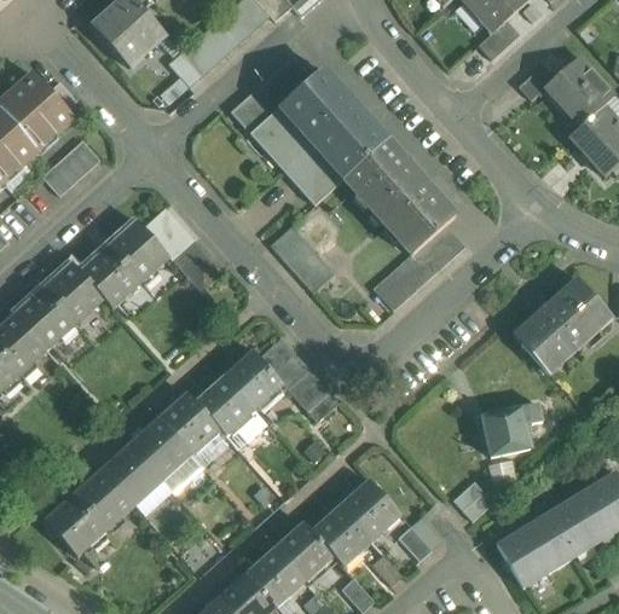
[(166,35),(134,0),(116,0),(91,23),(129,67),(166,35)]
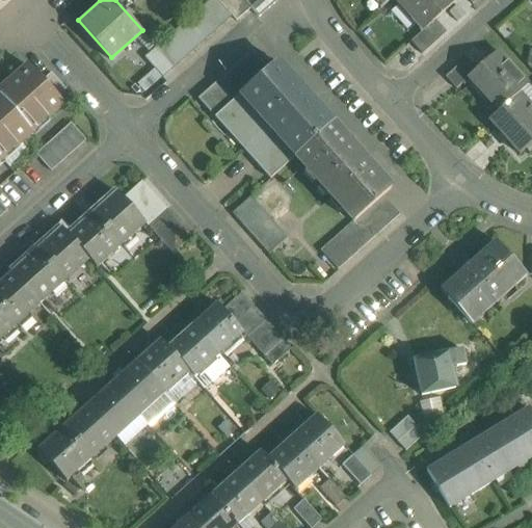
[(220,0),(232,14),(237,18),(250,5),(246,0),(220,0)]
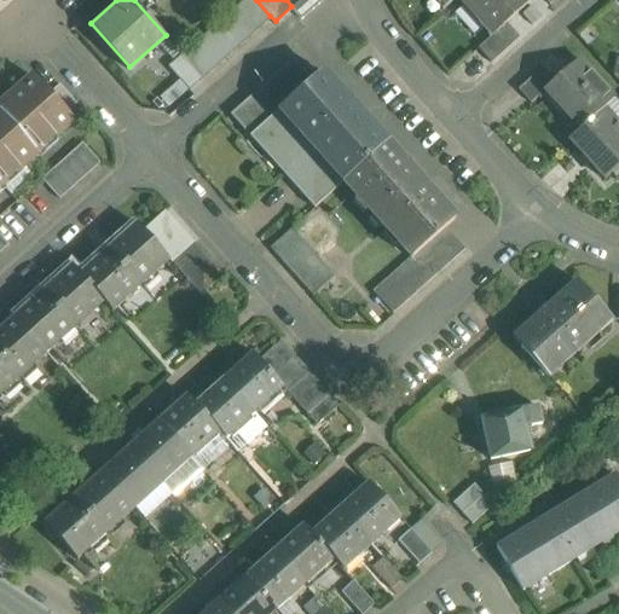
[(287,0),(291,6),(301,16),(319,0),(287,0)]
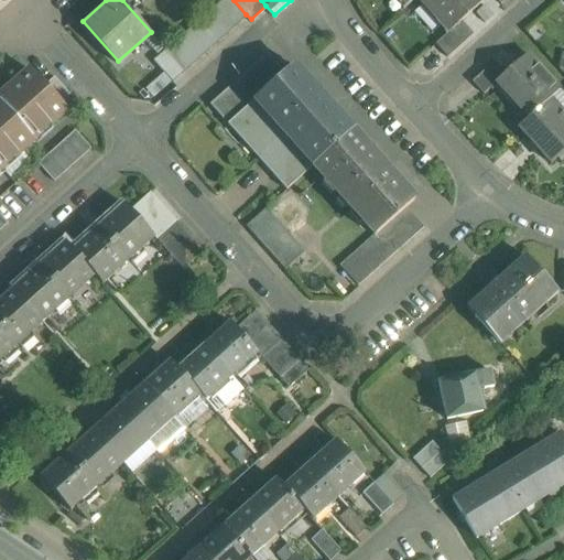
[(481,0),(425,0),(449,28),(461,18),(481,0)]
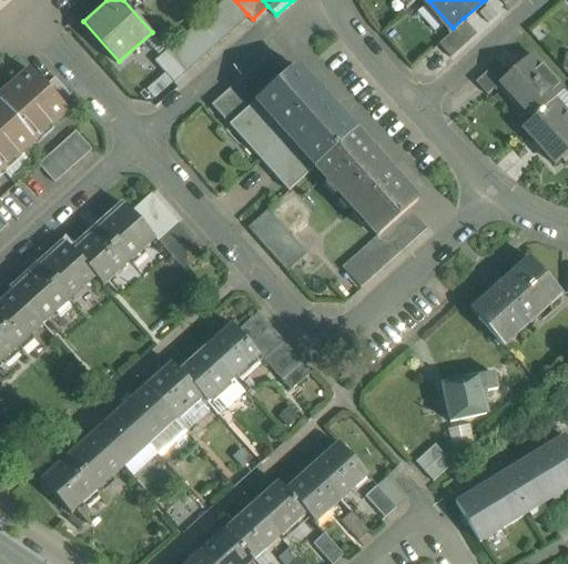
[(464,18),(453,28),(438,41),(449,54),(476,31),(464,18)]
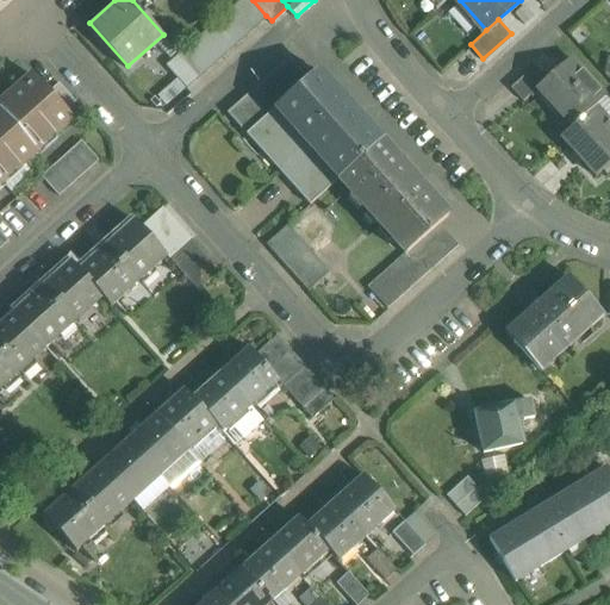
[(199,75),(179,51),(166,63),(187,87),(199,75)]
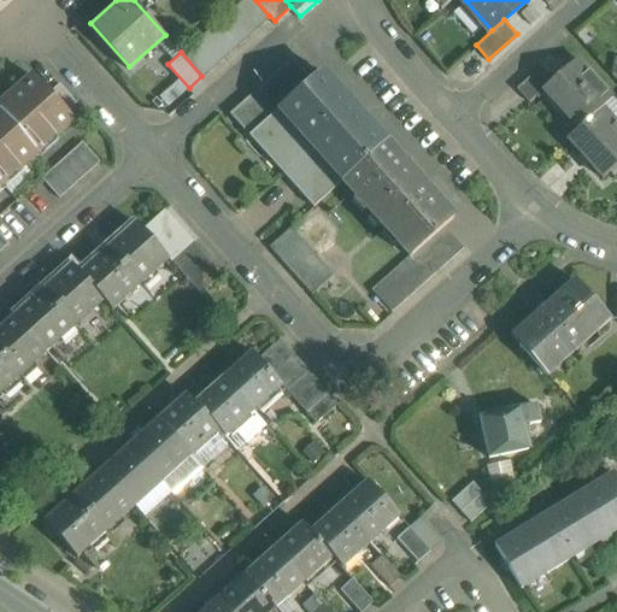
[(293,54),(230,111),(250,131),(312,76),(293,54)]
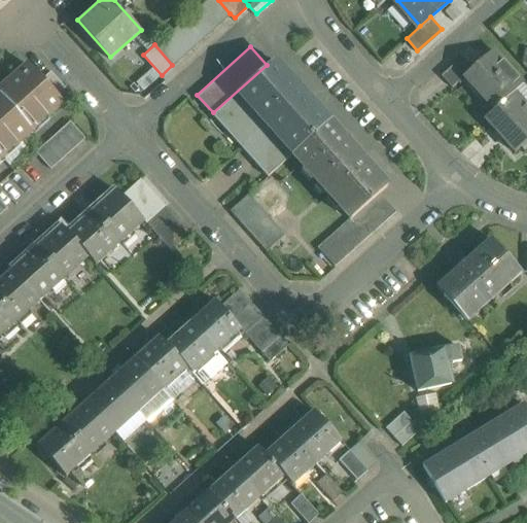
[(523,80),(493,47),(473,65),(463,74),(464,75),(493,107),(514,90),(523,80)]
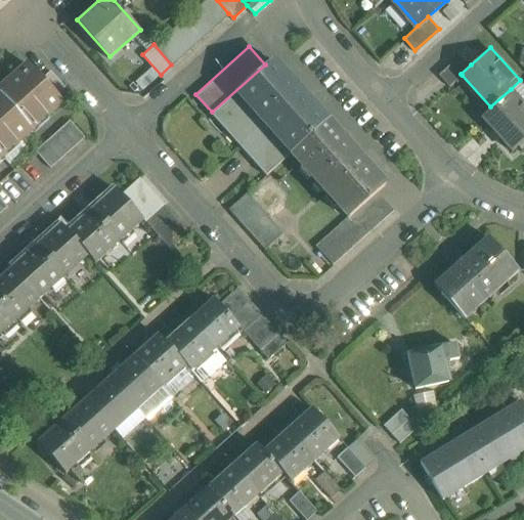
[(461,53),(439,73),(449,85),(462,75),(461,74),(471,65),(461,53)]
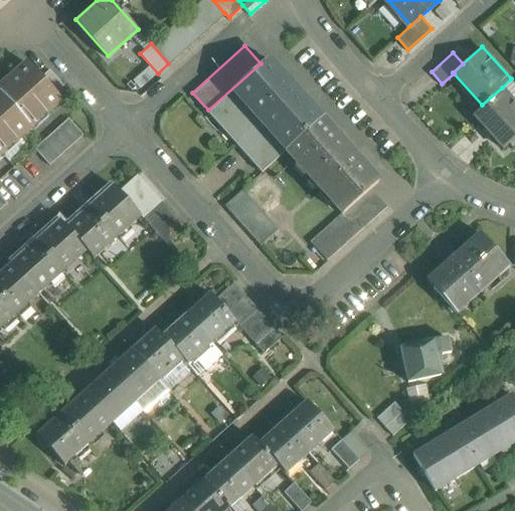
[(235,140),(295,87),(269,57),(261,63),(208,110),(235,140)]
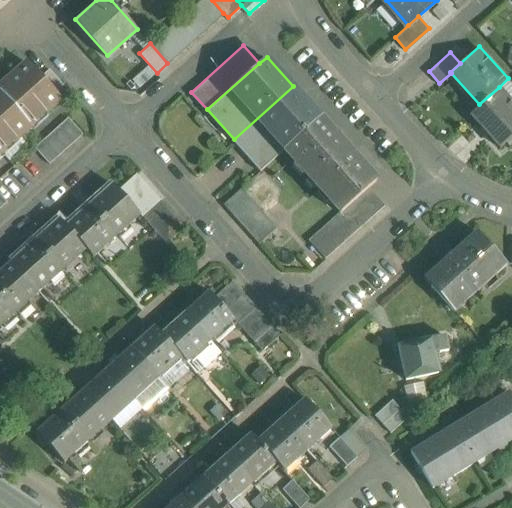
[(41,74),(28,61),(0,86),(0,89),(29,122),(59,95),(55,91),(41,74)]
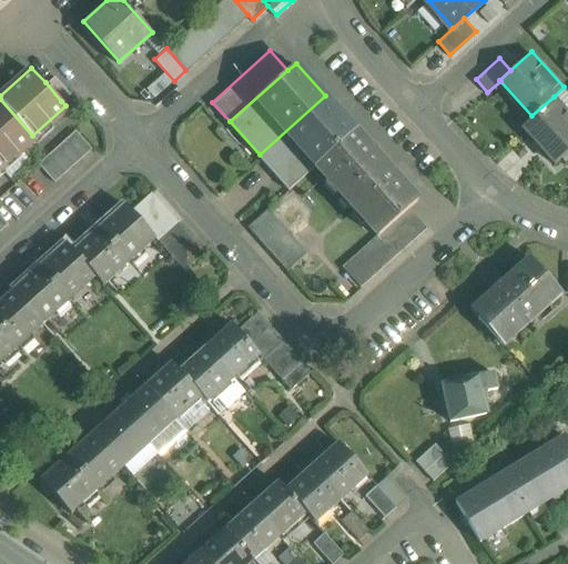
[(71,92),(54,74),(46,82),(61,101),(71,92)]
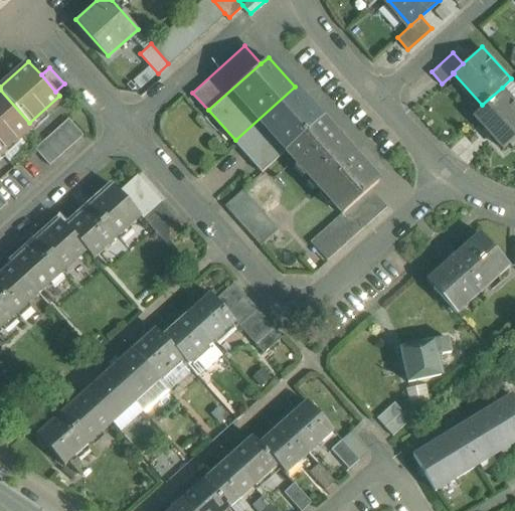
[(295,87),(235,140),(262,170),(286,149),(322,117),(295,87)]
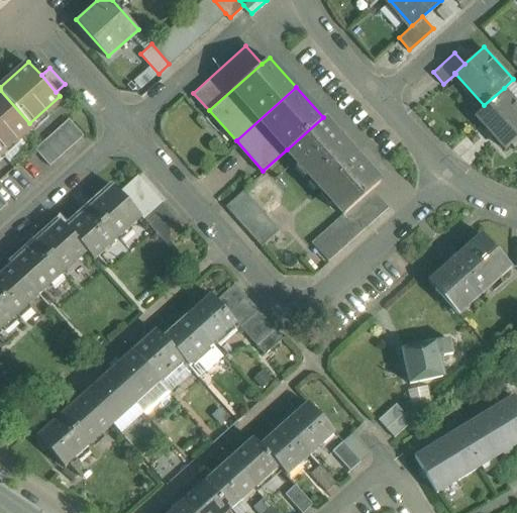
[(516,136),(516,102),(504,88),(484,105),(475,113),(506,147),(516,136)]
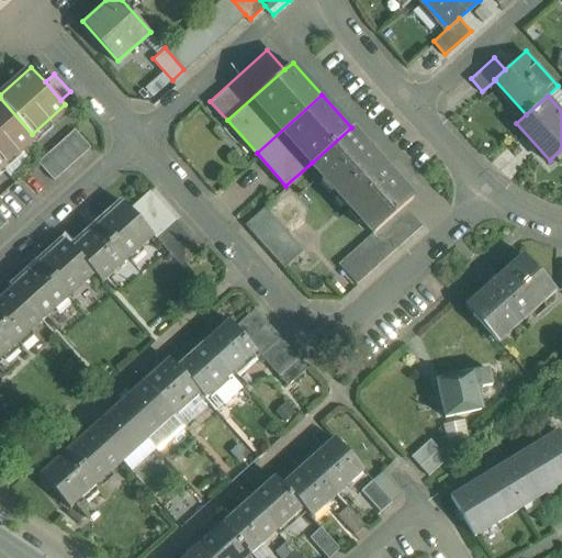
[(0,163),(32,134),(0,98),(0,163)]
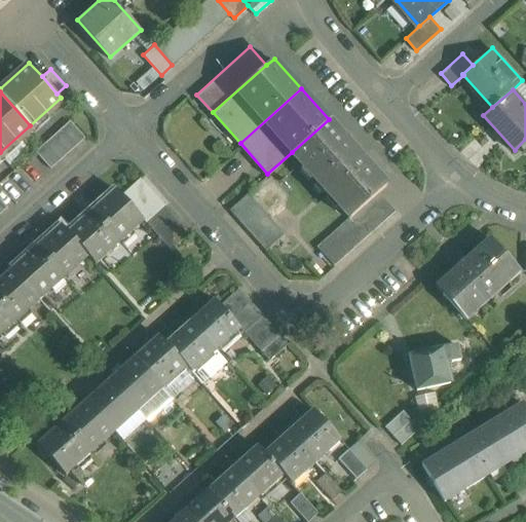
[(70,118),(44,142),(60,158),(85,136),(70,118)]
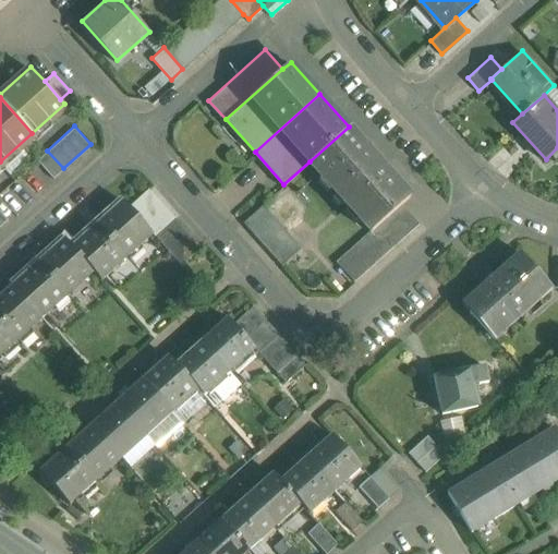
[(410,195),(349,127),(310,161),(371,229),(372,230),(402,203),(410,195)]
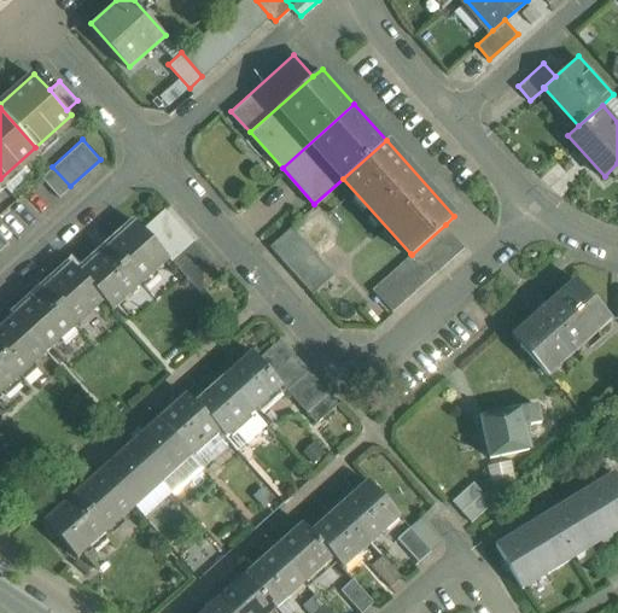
[(70,186),(52,167),(42,175),(59,194),(70,186)]
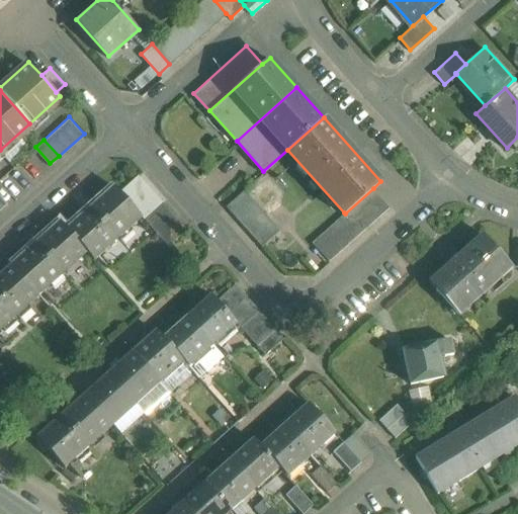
[(139,172),(119,190),(127,199),(147,182),(139,172)]
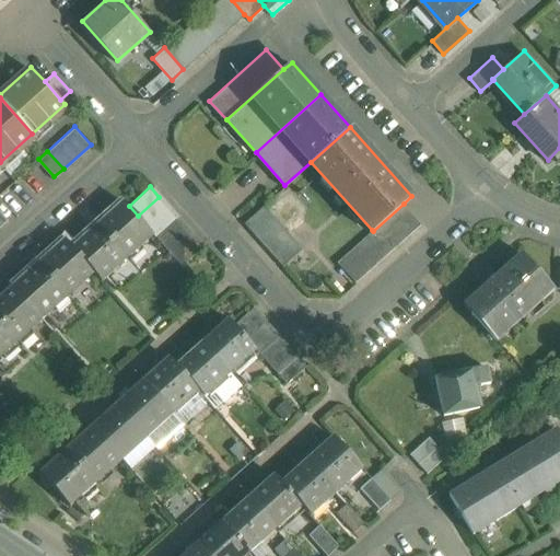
[(159,197),(138,216),(147,226),(167,207),(159,197)]
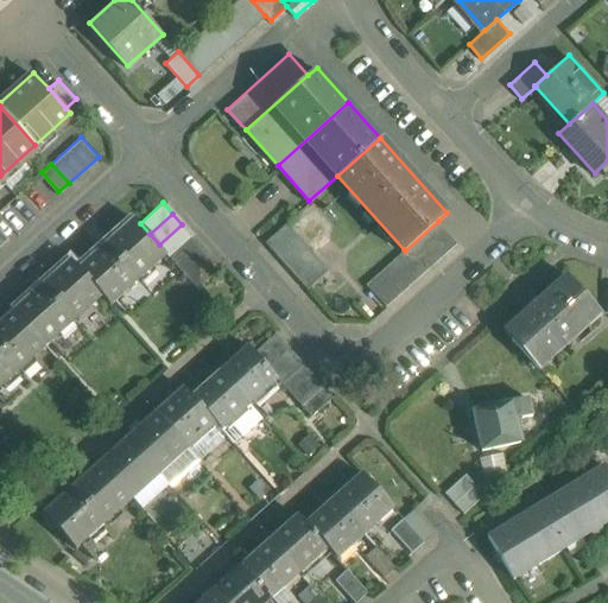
[(134,216),(77,266),(103,294),(111,303),(166,253),(159,245),(150,234),(140,223),(134,216)]
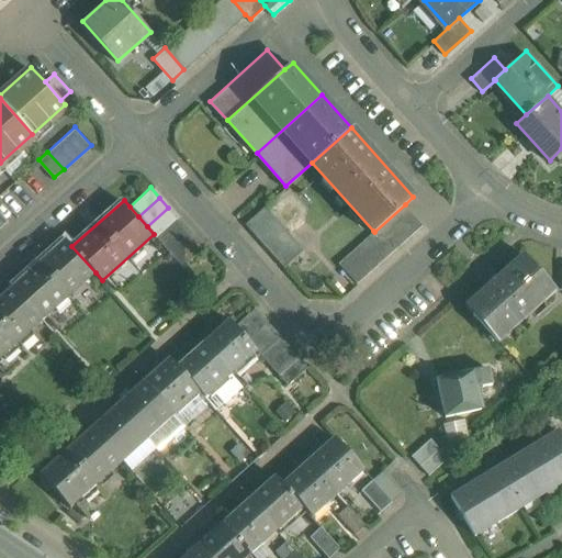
[(305,247),(266,203),(245,222),(284,267),(305,247)]
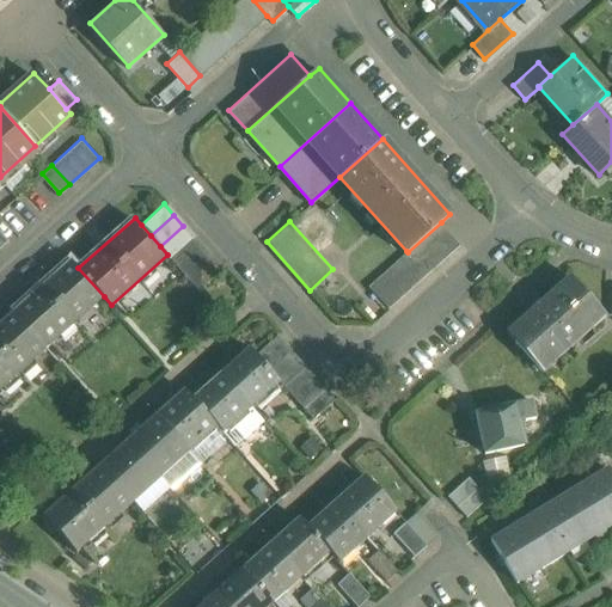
[(407,251),(369,284),(390,306),(460,244),(441,222),(408,252),(407,251)]
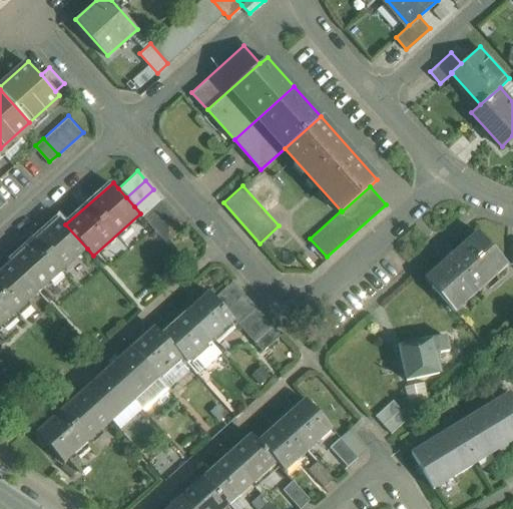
[(153,189),(134,206),(140,213),(142,214),(161,197),(153,189)]
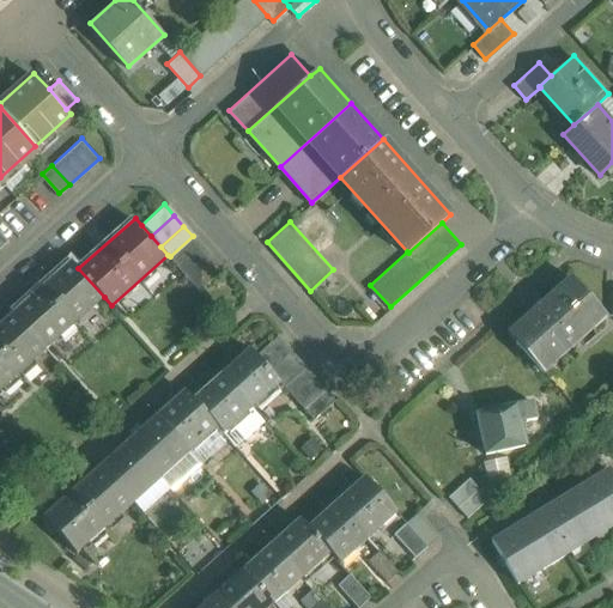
[(193,236),(170,256),(180,267),(202,247),(193,236)]
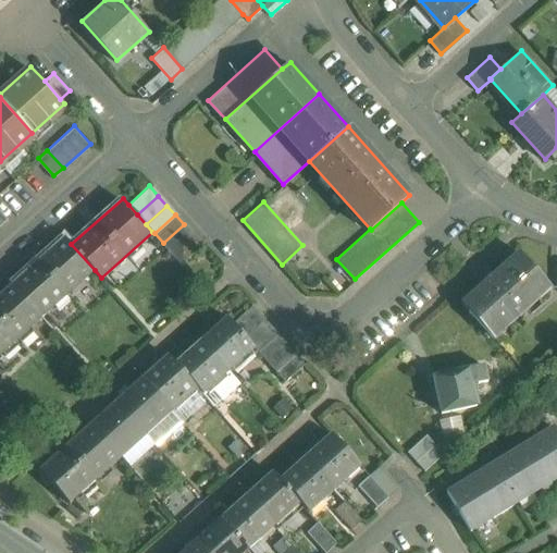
[(184,224),(163,243),(172,253),(193,234),(184,224)]
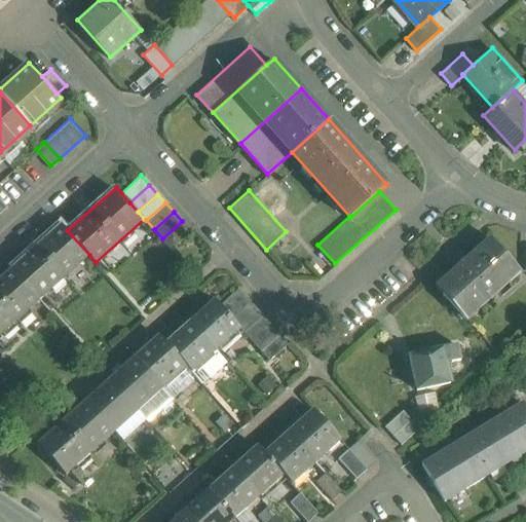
[(182,221),(162,238),(171,248),(190,230),(182,221)]
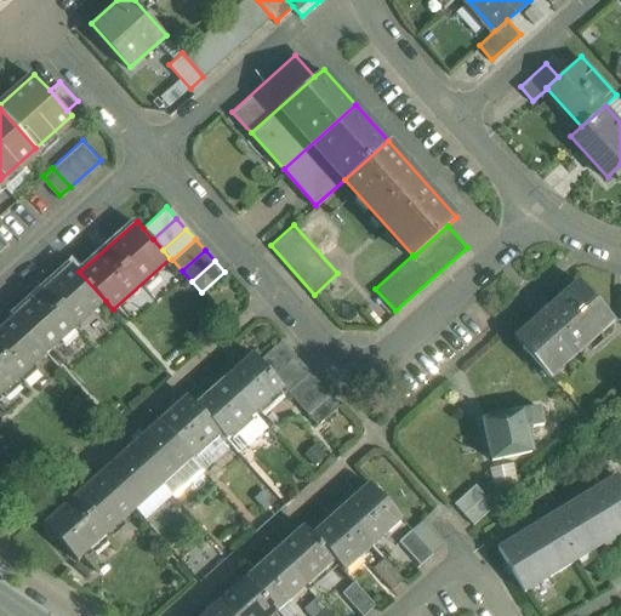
[(72,263),(15,314),(49,353),(106,301),(79,272),(72,263)]
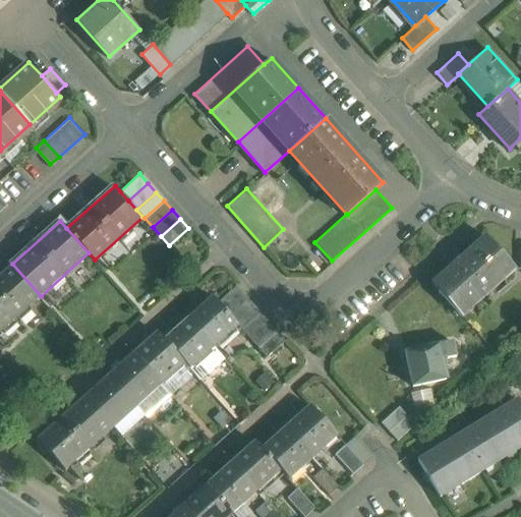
[(485,234),(431,282),(462,316),(515,265),(485,234)]
